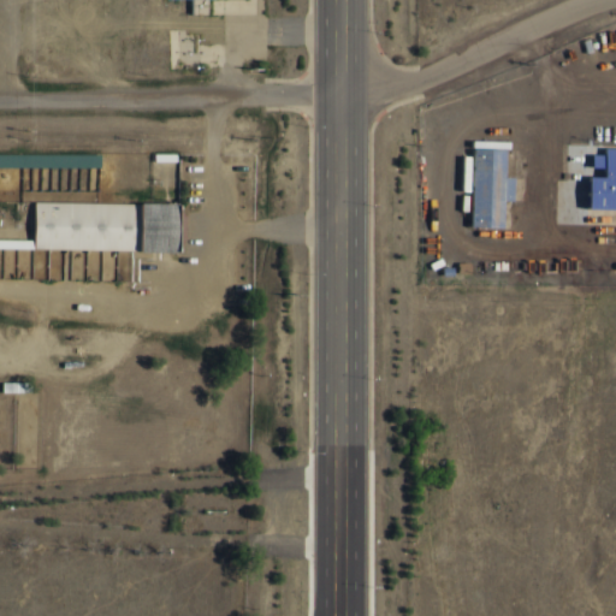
[(615,144),(594,144),(594,150),(580,150),(580,164),(591,164),(591,173),(575,173),(574,206),(615,206),(615,144)]
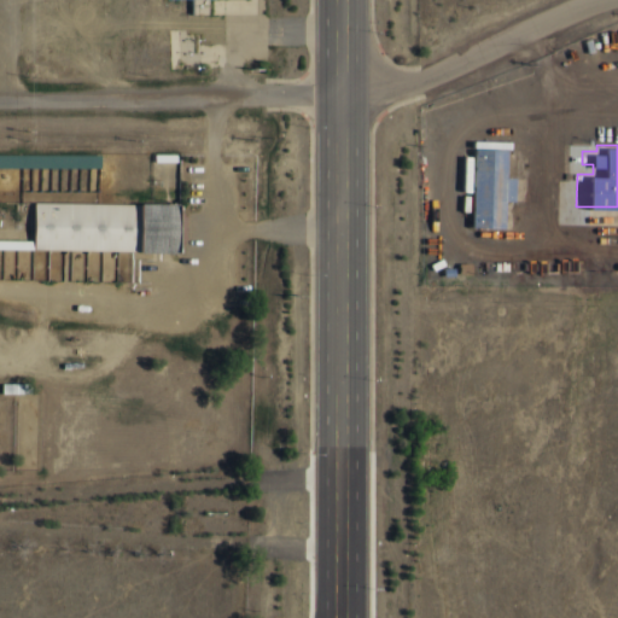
[(464,146),(464,225),(493,225),(493,197),(506,197),(506,174),(496,174),(497,146),(464,146)]
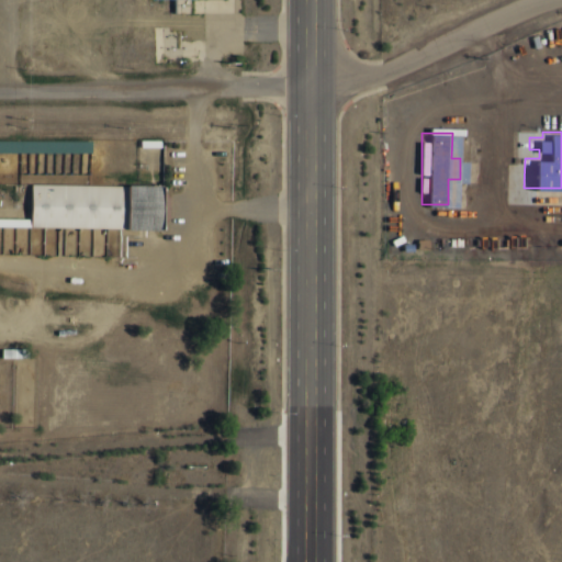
[(0,153),(85,153),(85,139),(0,139),(0,153)]
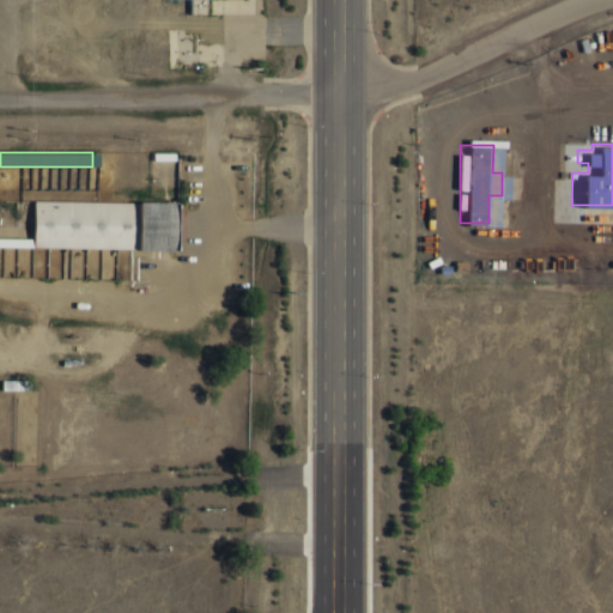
[(165,249),(167,201),(26,200),(26,248),(165,249)]
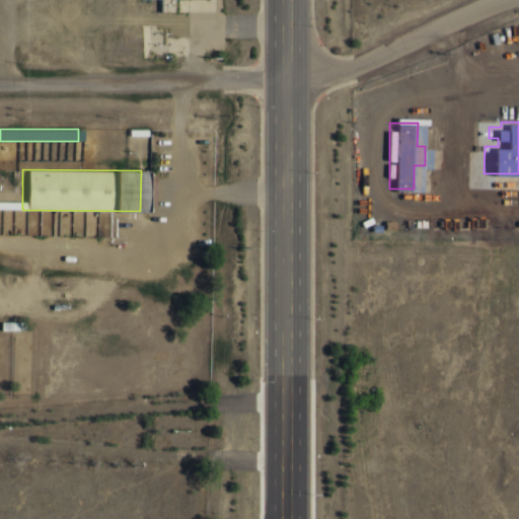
[(0,198),(18,199),(18,206),(0,205),(0,198)]
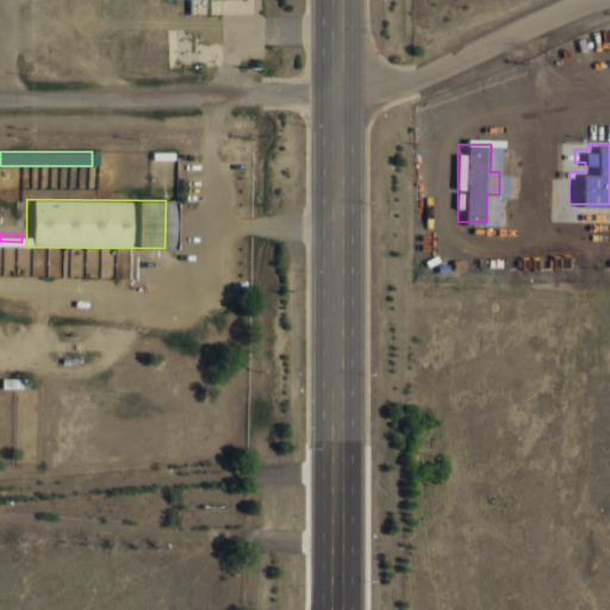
[(0,374),(20,374),(20,384),(0,384),(0,374)]
